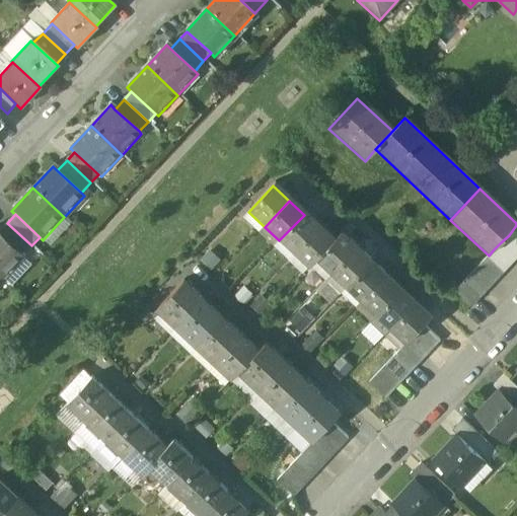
[(304,215),(279,240),(294,254),(318,228),(304,215)]
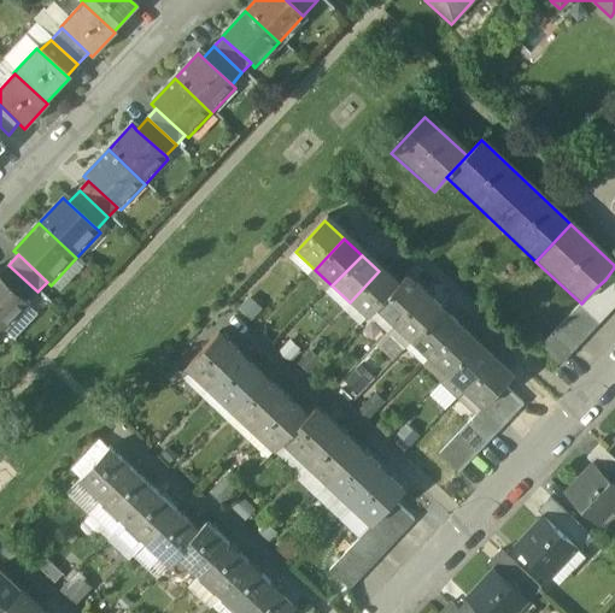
[(37,292),(9,265),(0,273),(0,278),(25,304),(37,292)]
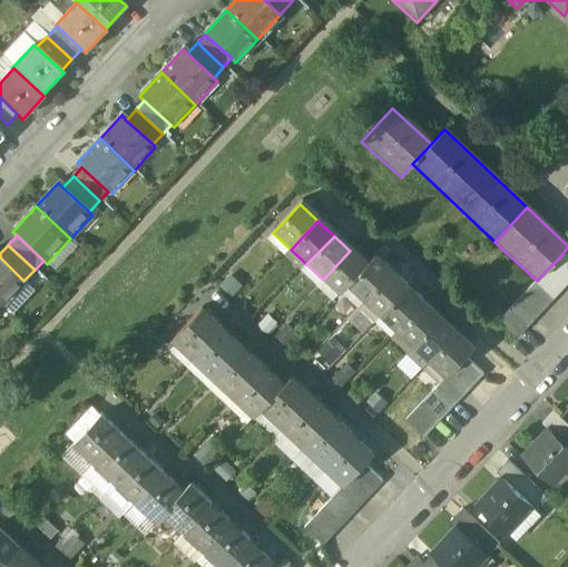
[(350,251),(323,280),(340,295),(348,286),(366,266),(350,251)]
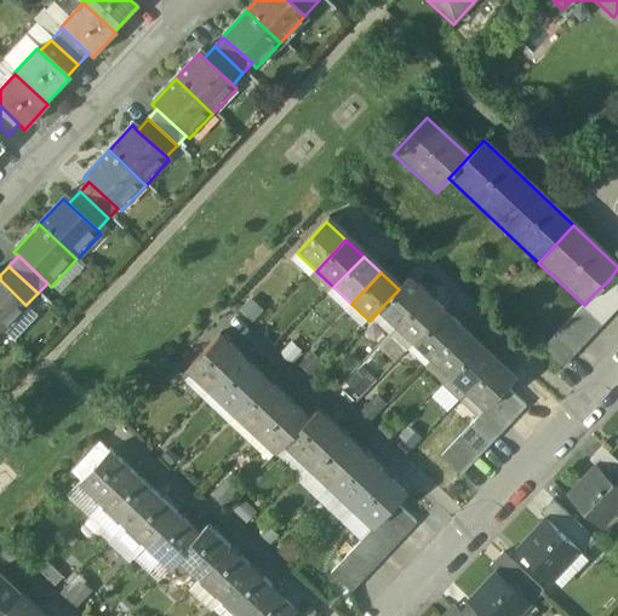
[(0,330),(5,335),(30,309),(26,305),(0,280),(0,330)]
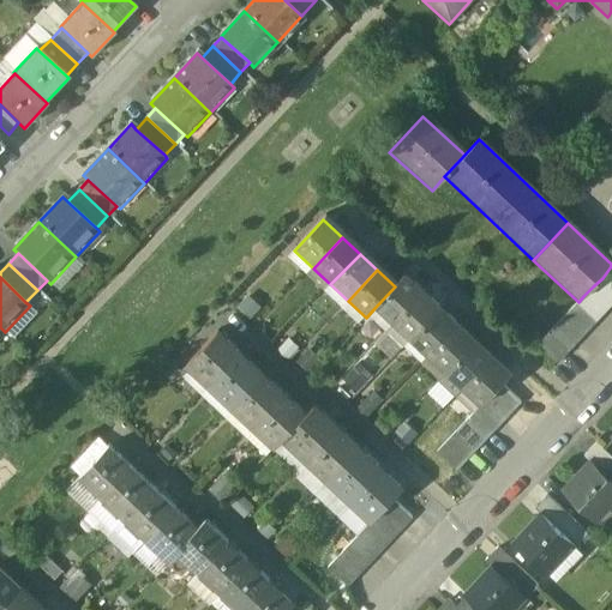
[(395,287),(375,308),(393,325),(421,295),(403,278),(395,287)]
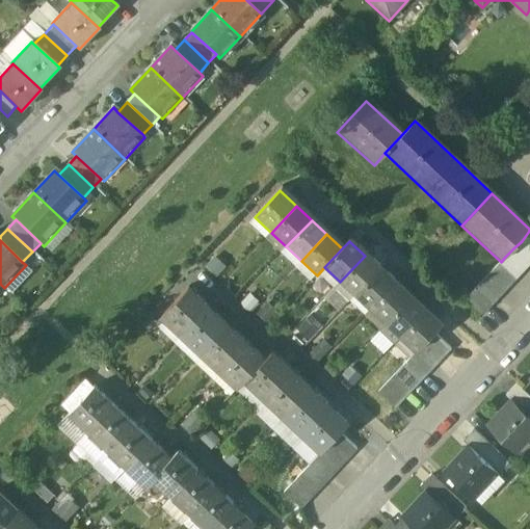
[(529,248),(522,241),(513,248),(529,263),(529,248)]
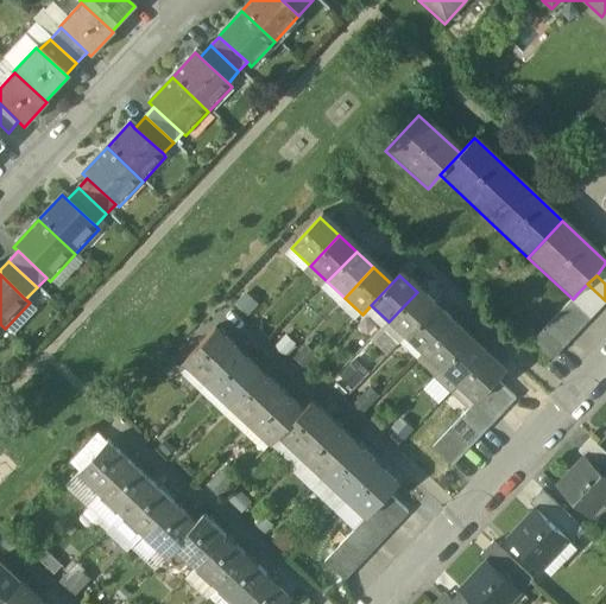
[(605,302),(605,300),(587,284),(578,293),(597,312),(605,302)]
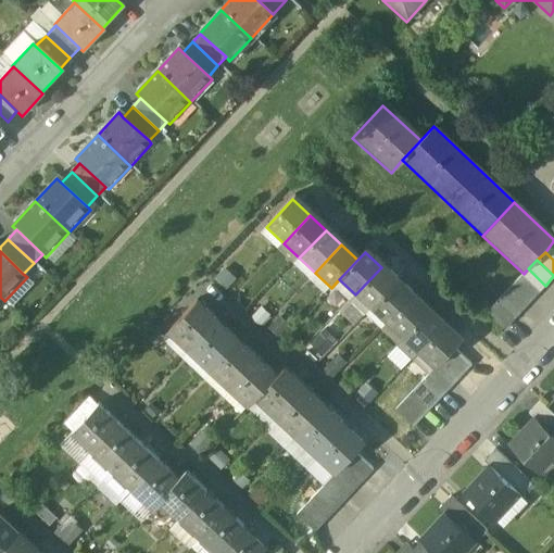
[(381,267),(355,294),(370,310),(397,281),(381,267)]
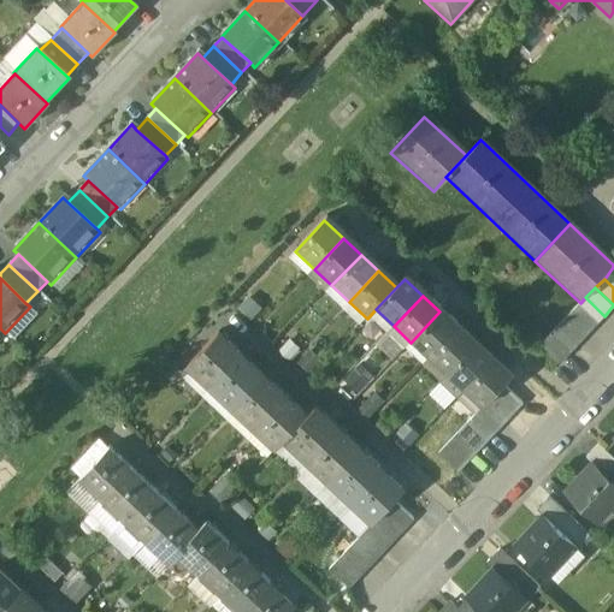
[(604,316),(585,297),(580,303),(577,308),(596,326),(604,316)]
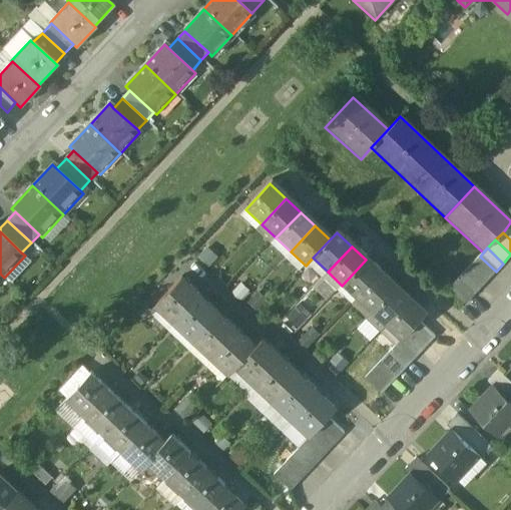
[(496,272),(480,257),(472,265),(488,280),(496,272)]
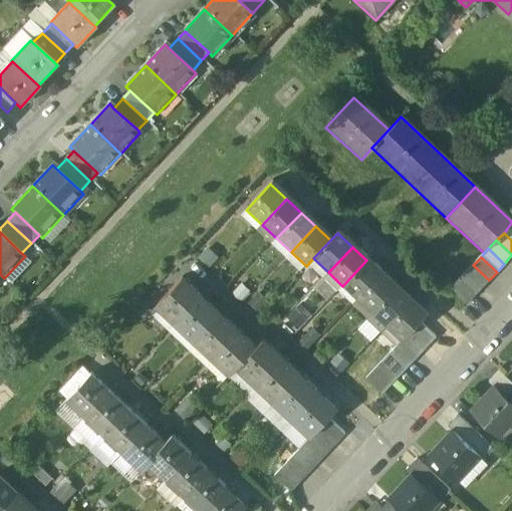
[(366,260),(342,286),(356,299),(380,274),(366,260)]
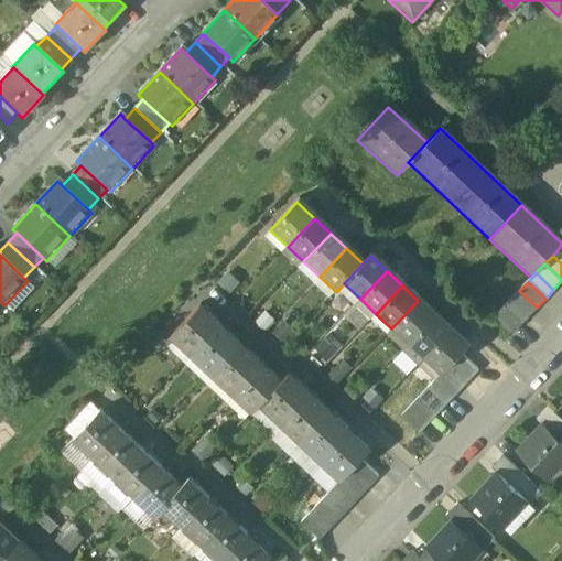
[(537,308),(519,291),(510,300),(528,316),(537,308)]
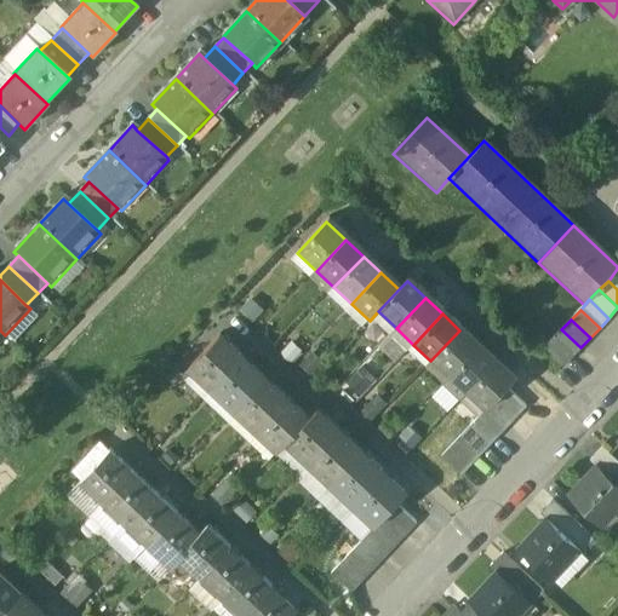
[(581,347),(561,329),(551,339),(572,357),(581,347)]
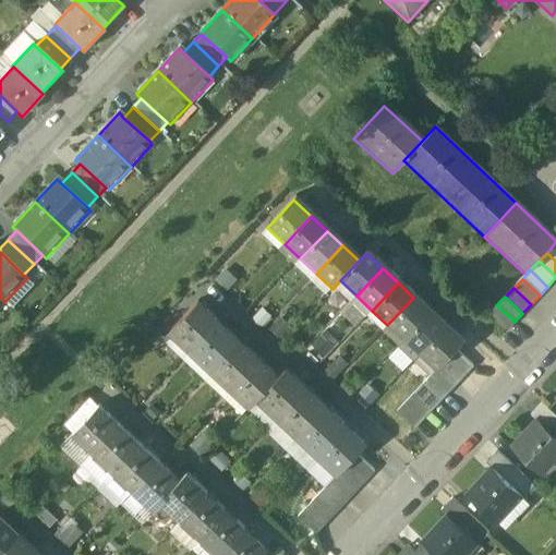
[(413,298),(387,325),(403,340),(430,312),(413,298)]
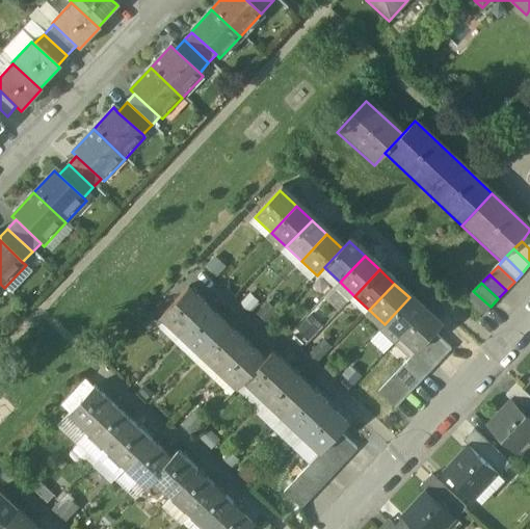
[(206,309),(186,290),(158,319),(178,338),(206,309)]
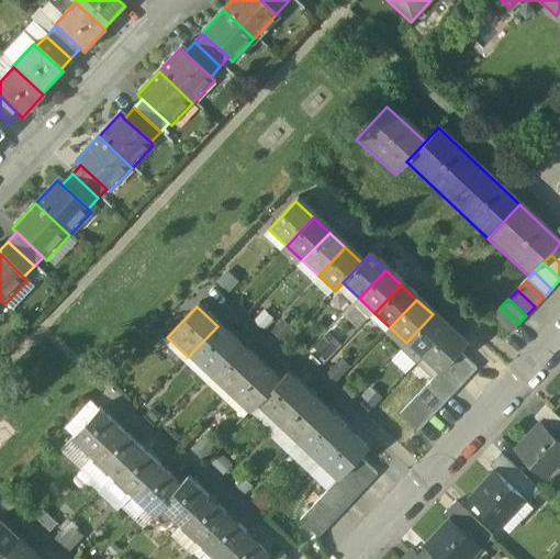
[(518,324),(500,308),(490,317),(508,335),(518,324)]
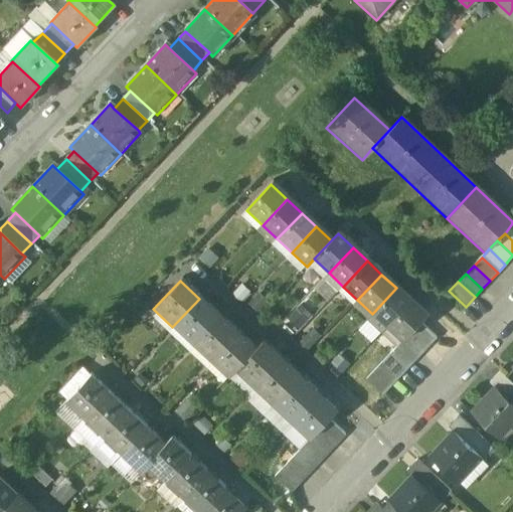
[(396,288),(372,314),(387,328),(411,302),(396,288)]
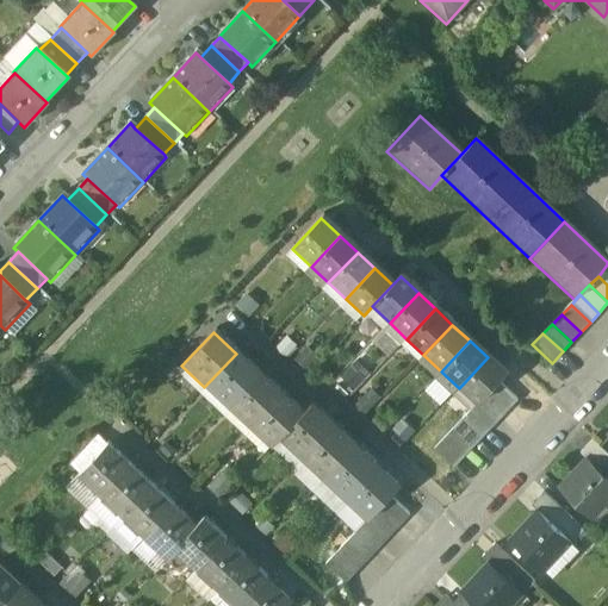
[(236,354),(204,387),(227,407),(258,374),(236,354)]
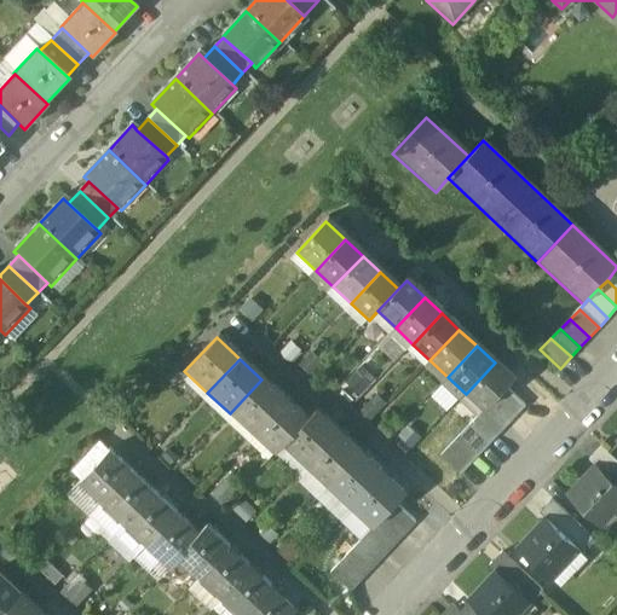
[(495,363),(466,394),(483,411),(492,401),(502,390),(513,379),(495,363)]
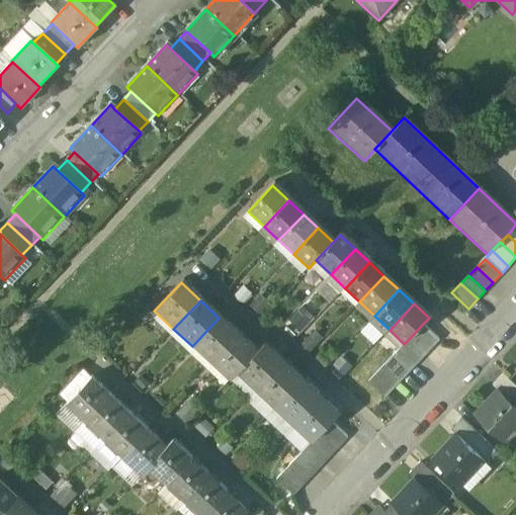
[(282,326),(295,337),(311,319),(297,308),(282,326)]
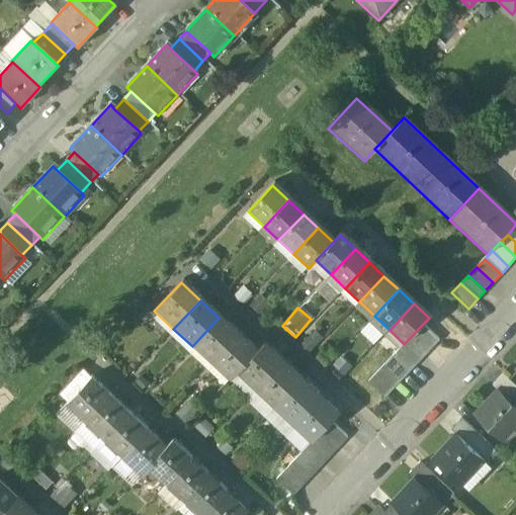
[(219,318),(192,346),(210,363),(237,335),(219,318)]
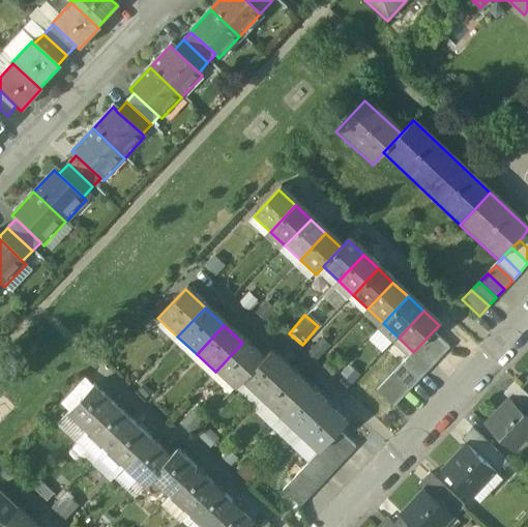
[(447,350),(430,334),(421,344),(438,359),(447,350)]
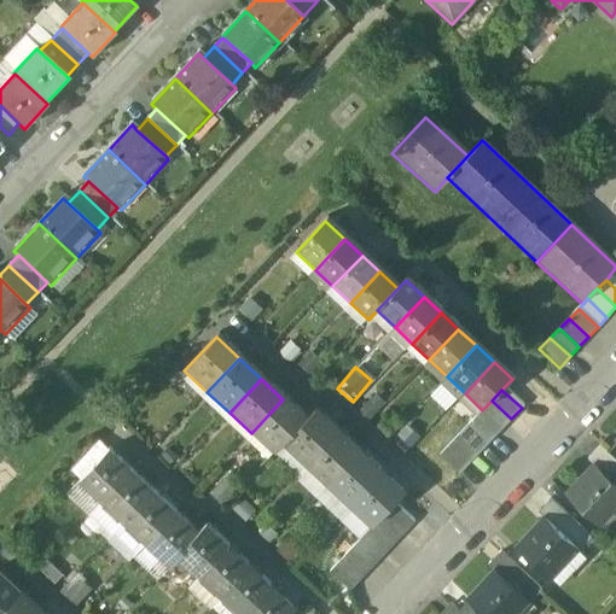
[(368,421),(379,401),(368,395),(356,415),(368,421)]
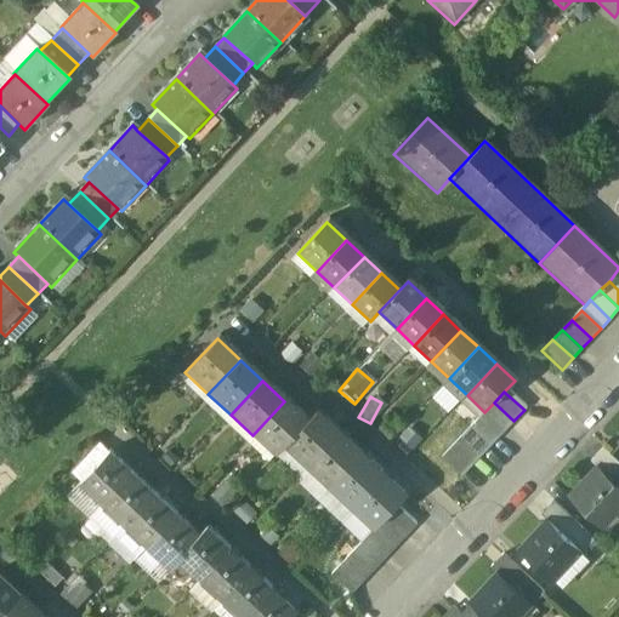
[(284,401),(253,435),(276,456),(283,447),(307,422),(284,401)]
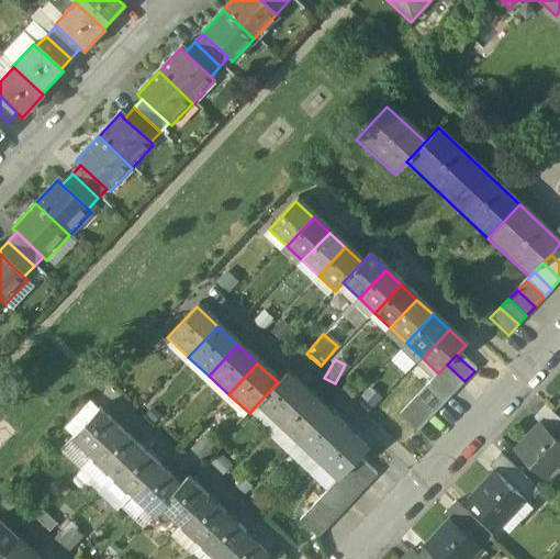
[(465,381),(447,365),(438,373),(457,390),(465,381)]
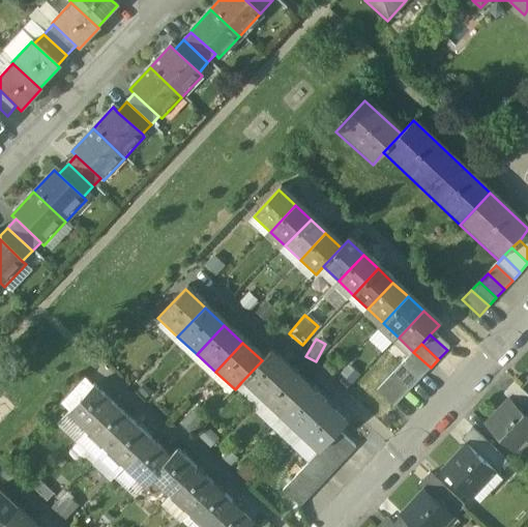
[(431,368),(413,352),(406,360),(422,376),(431,368)]
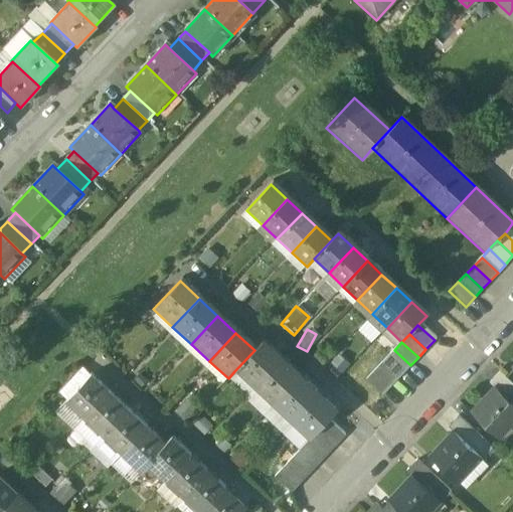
[(254,350),(234,371),(253,388),(280,361),(262,344),(254,350)]
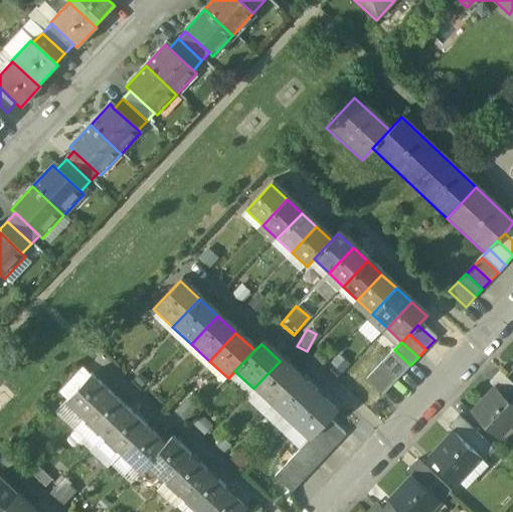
[(410,365),(394,350),(386,358),(402,373),(410,365)]
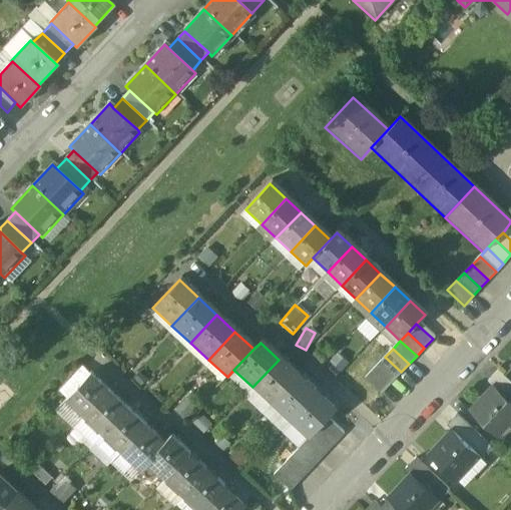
[(401,372),(385,357),(377,365),(394,380),(401,372)]
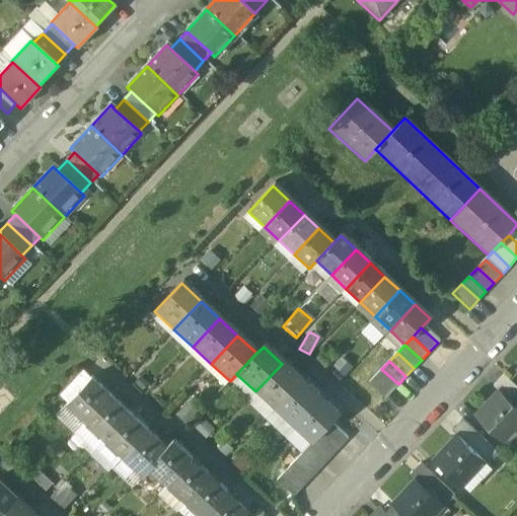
[(282,364),(255,391),(275,409),(301,381),(282,364)]
